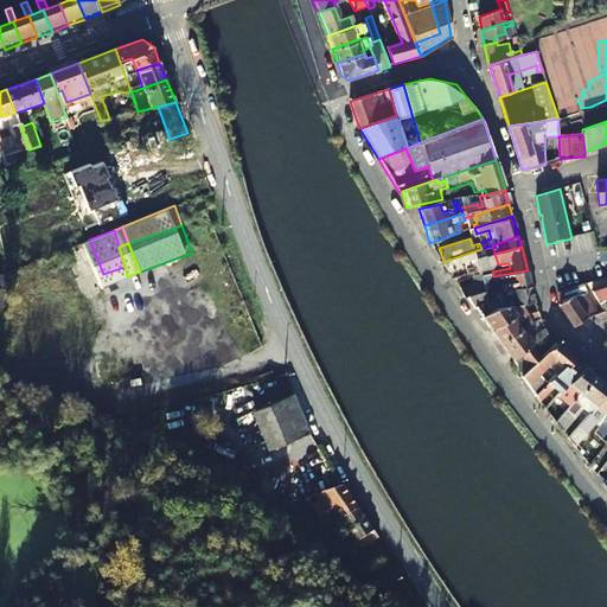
[(473,262),(472,260),(470,253),(443,262),(441,263),(447,272),(468,264),(471,270),(467,272),(468,273),(477,270),(473,262)]
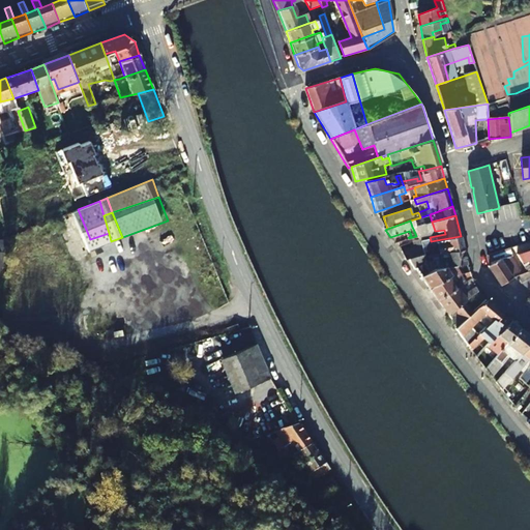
[(111,241),(109,233),(90,239),(93,247),(111,241)]
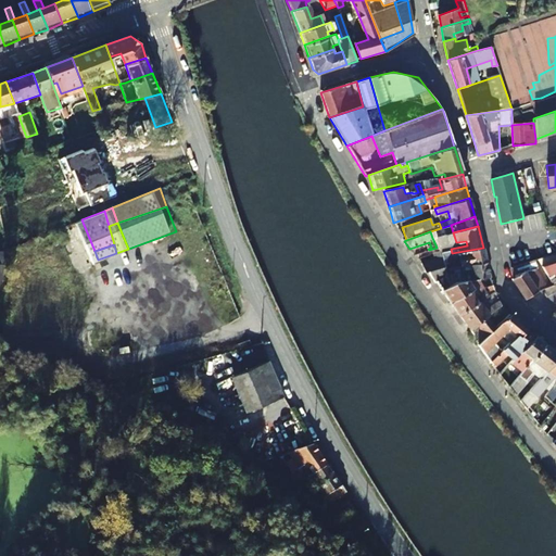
[(431,256),(440,255),(437,248),(429,250),(431,256)]
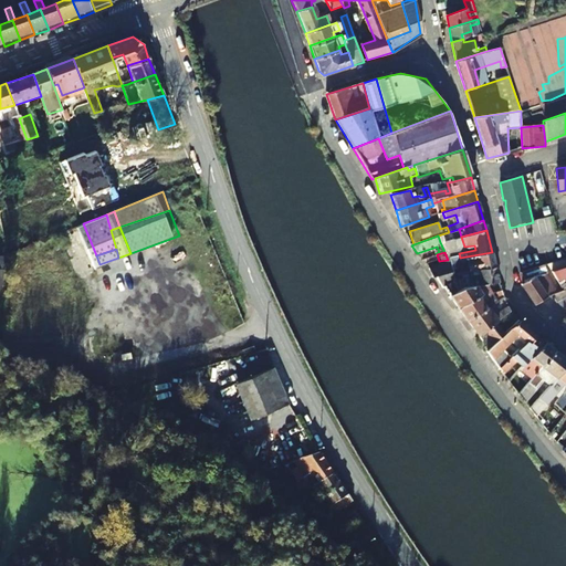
[(494,266),(492,252),(460,258),(461,261),(478,258),(478,261),(467,264),(470,273),(478,271),(494,266)]
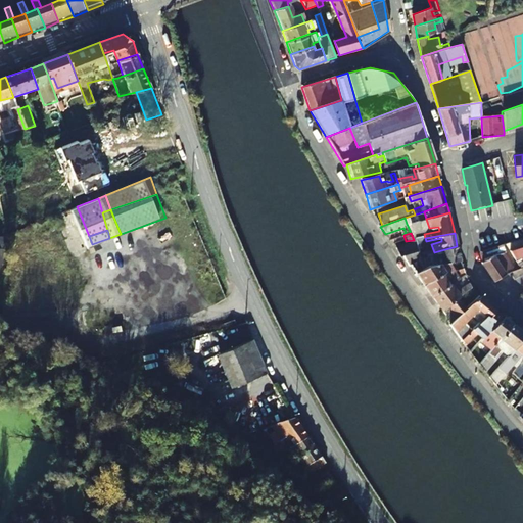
[(402,255),(418,251),(414,240),(406,241),(407,243),(410,242),(411,245),(396,249),(400,255),(402,255)]
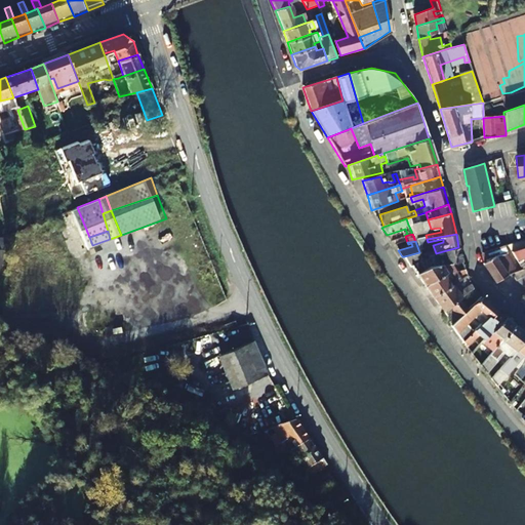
[(486,261),(495,254),(502,252),(506,252),(509,251),(507,244),(485,251),(486,261)]
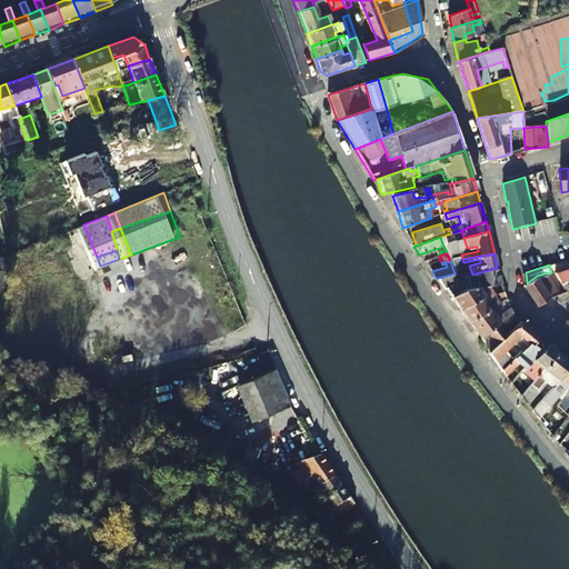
[(501,283),(497,268),(480,272),(481,279),(473,281),(471,281),(475,290),(478,288),(479,288),(501,283)]
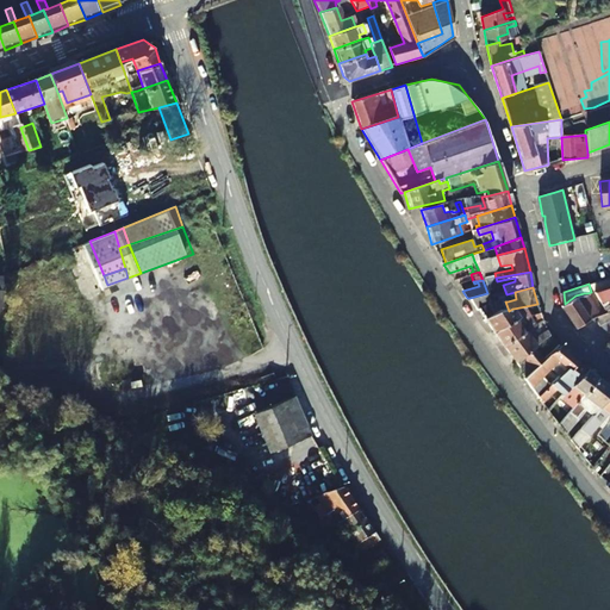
[(609,287),(595,291),(599,299),(609,296),(609,287)]
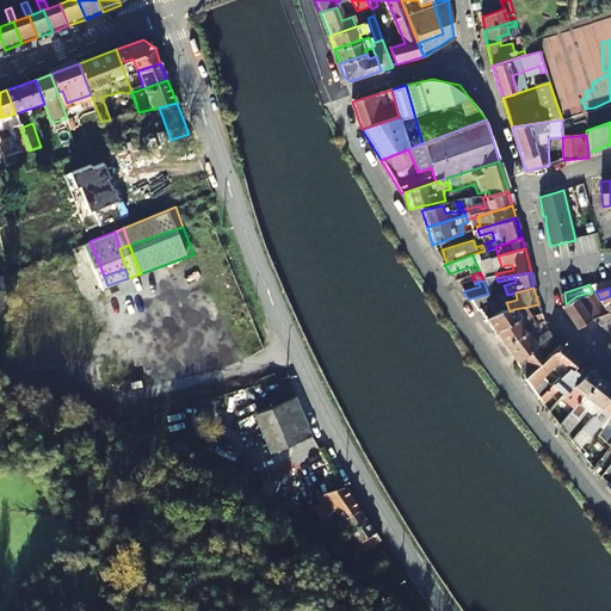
[(488,294),(470,298),(477,312),(481,310),(487,321),(498,316),(497,312),(494,306),(491,298),(488,294)]
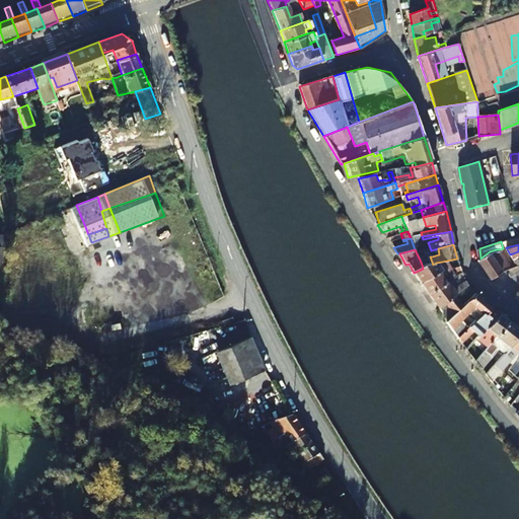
[(480,258),(477,261),(490,280),(498,275),(507,271),(507,270),(497,249),(490,251),(480,258)]
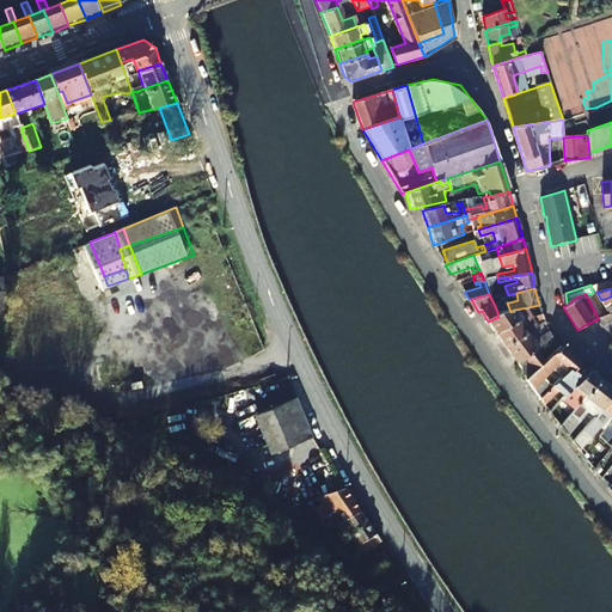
[(601,317),(609,314),(605,307),(598,311),(601,317)]
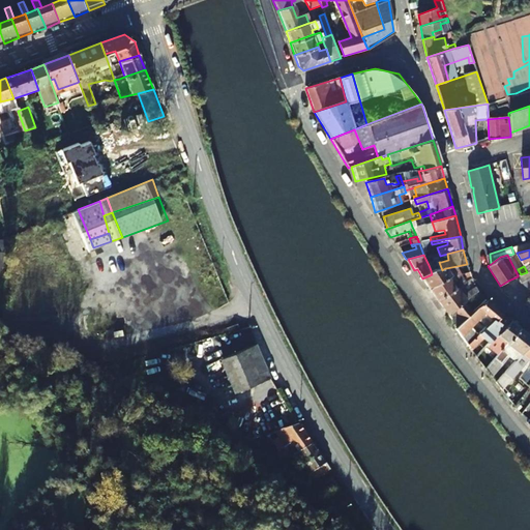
[(436,272),(432,274),(422,278),(427,286),(428,288),(450,277),(452,281),(461,276),(459,272),(450,276),(446,268),(445,268),(442,270),(436,272)]
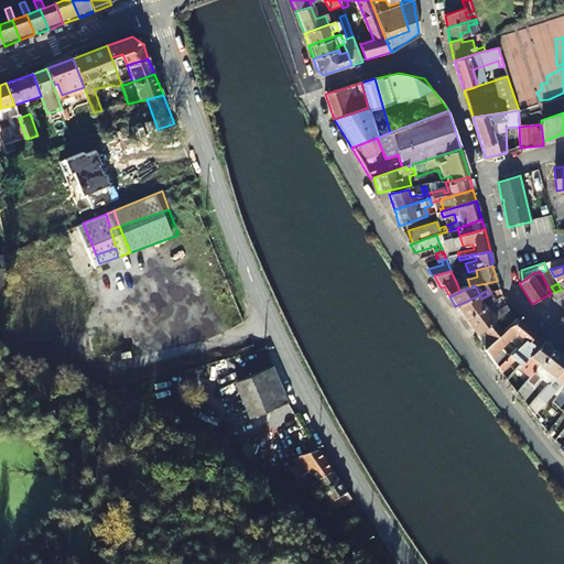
[(464,317),(464,318),(486,307),(494,303),(490,294),(481,299),(479,295),(455,306),(464,317)]
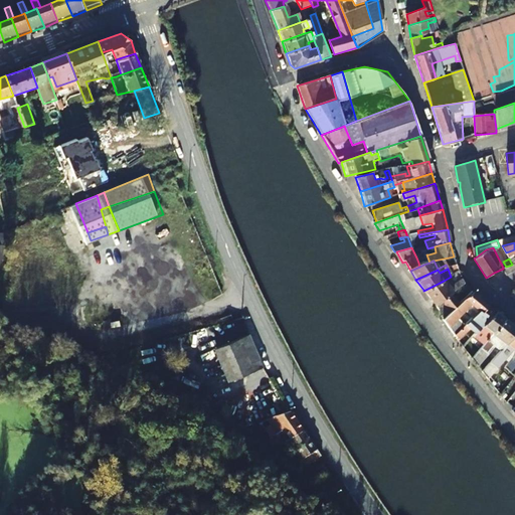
[(454,286),(450,289),(444,281),(423,291),(434,306),(452,293),(465,284),(463,279),(454,285),(454,286)]
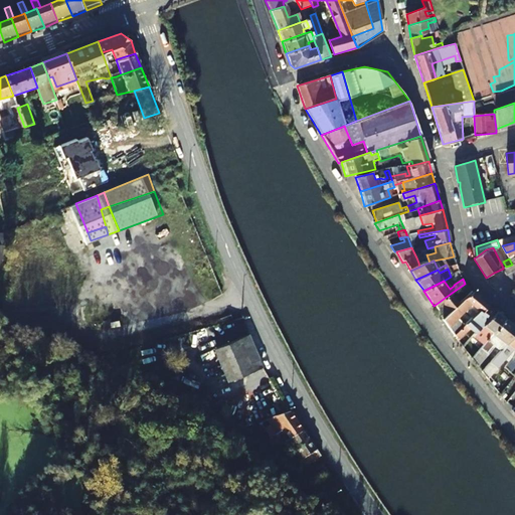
[(468,312),(474,318),(488,305),(472,292),(459,304),(443,319),(455,335),(465,326),(459,320),(468,312)]
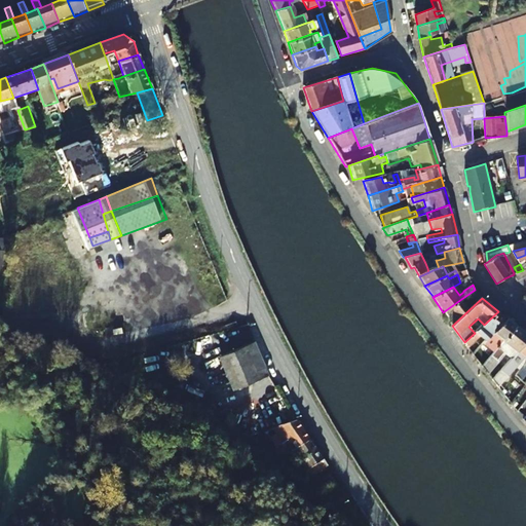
[(443,312),(452,326),(468,310),(461,299),(443,312)]
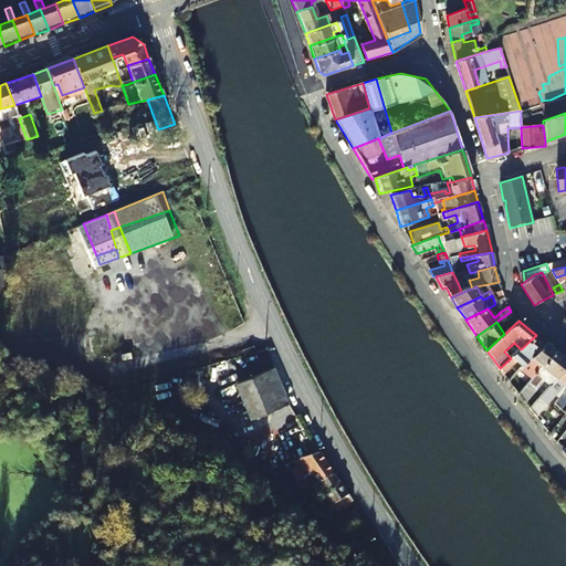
[(516,363),(522,367),(546,342),(536,335),(521,349),(511,358),(500,368),(503,374),(516,363)]
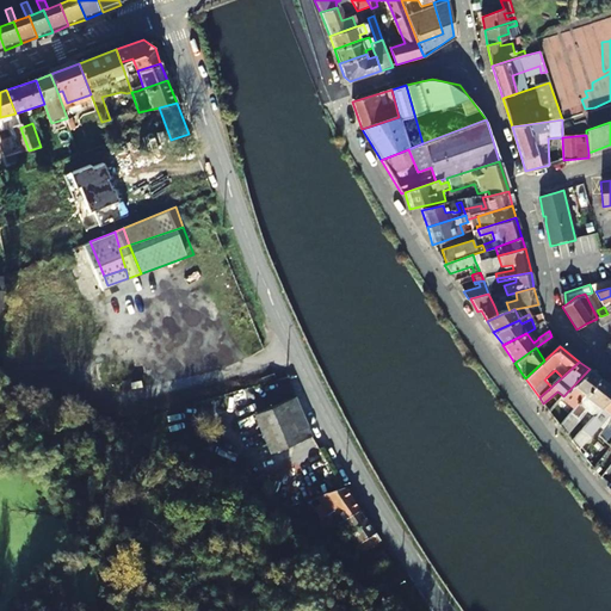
[(572,397),(578,402),(598,376),(590,369),(563,396),(559,401),(549,411),(556,421),(562,417),(557,411),(572,397)]
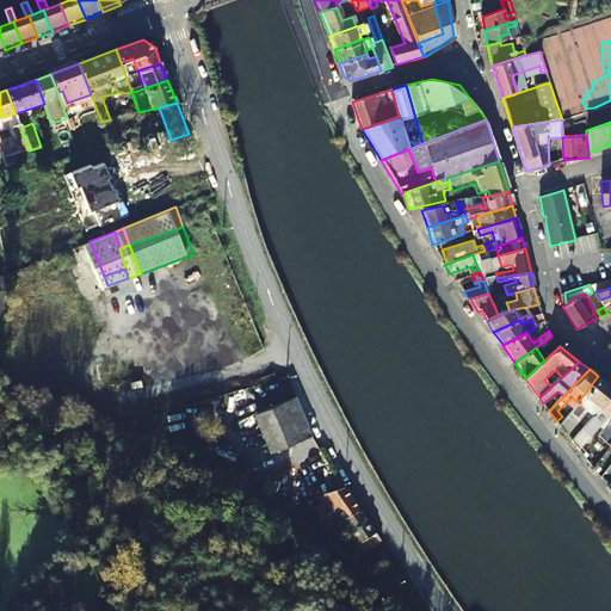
[(559,425),(567,436),(575,426),(579,423),(576,419),(584,411),(592,418),(603,406),(610,395),(610,386),(598,376),(578,402),(559,425)]
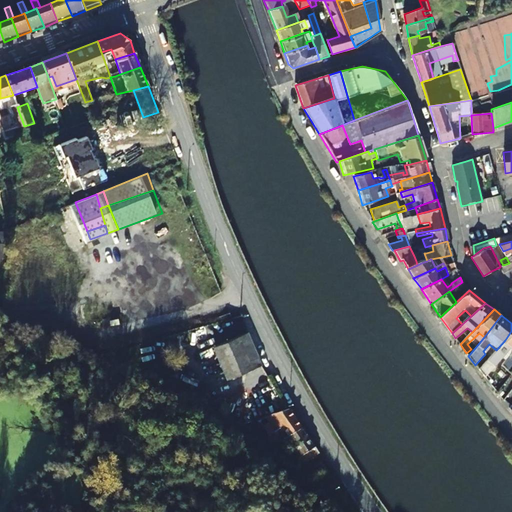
[(510,350),(511,351),(511,331),(505,340),(496,350),(486,361),(478,370),(484,377),(510,350)]
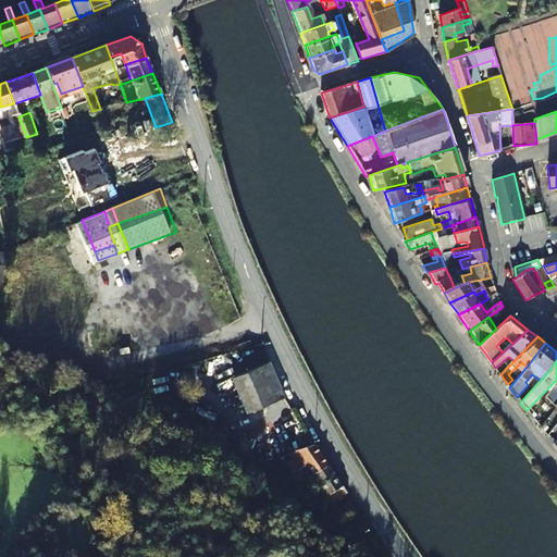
[(285,399),(270,362),(235,376),(248,412),(285,399)]
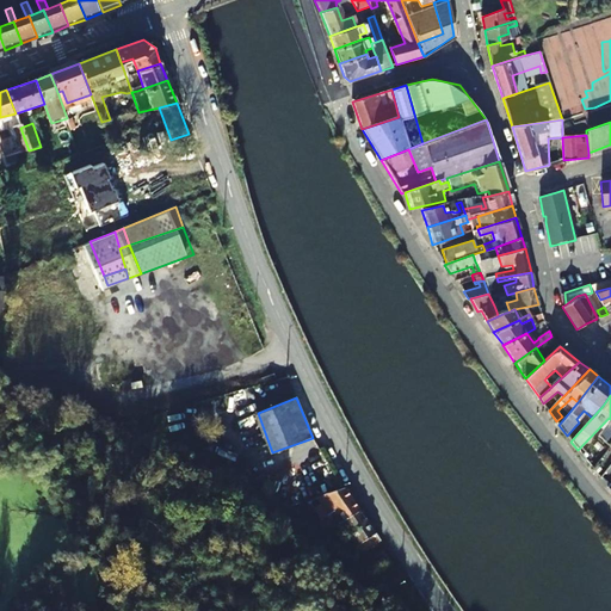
[(549,411),(559,401),(555,397),(545,406),(549,411)]
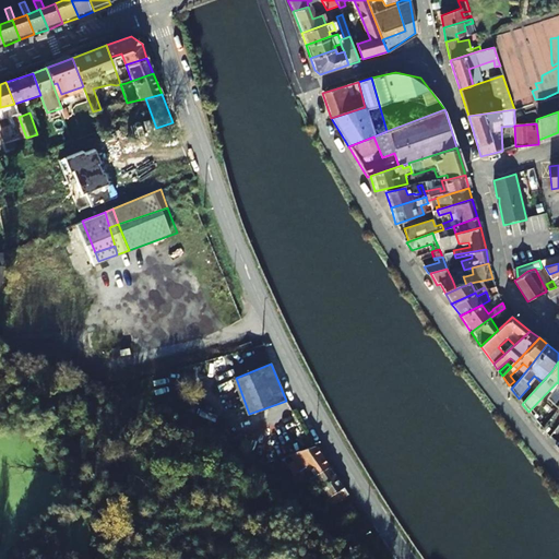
[(558,396),(558,385),(548,401),(552,405),(558,396)]
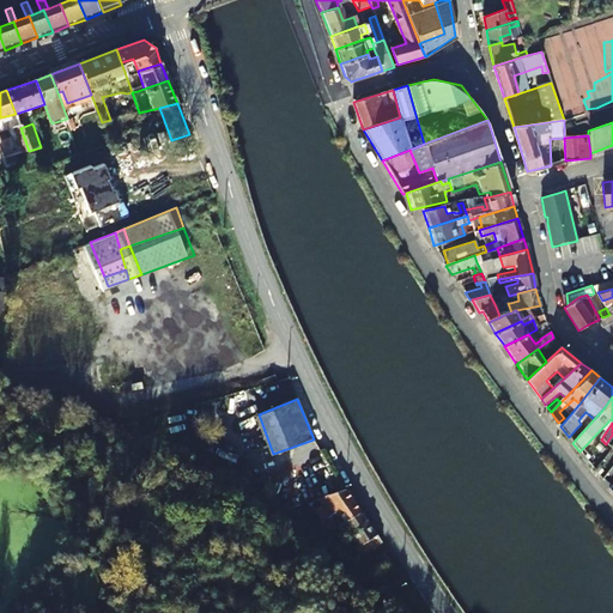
[(582,432),(577,428),(569,437),(572,443),(582,432)]
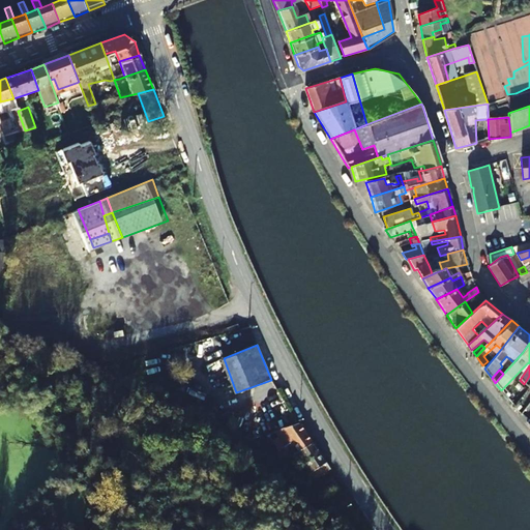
[(524,420),(529,413),(529,402),(520,415),(524,420)]
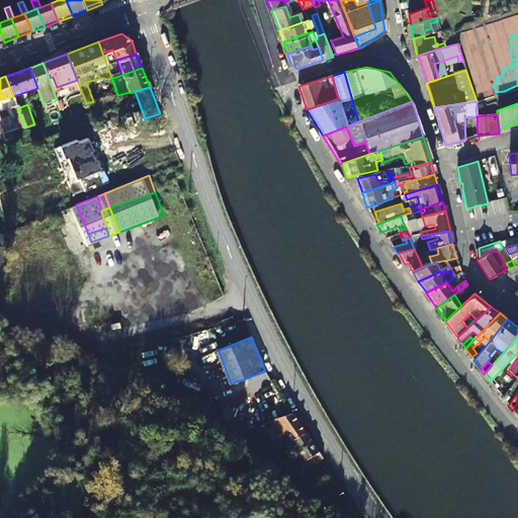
[(299,424),(292,413),(260,423),(262,428),(276,424),(283,434),(299,424)]
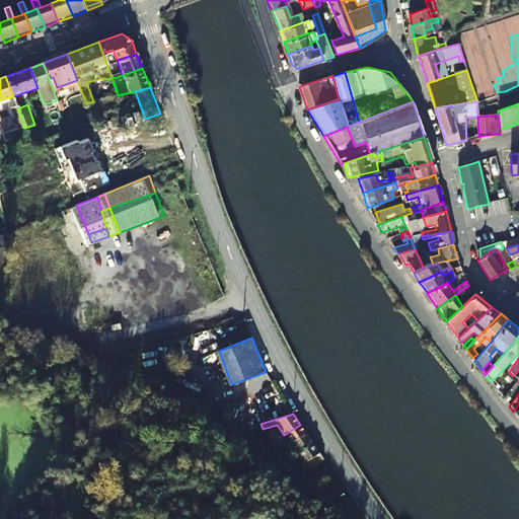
[(306,433),(300,425),(284,435),(287,439),(289,438),(292,442),(306,433)]
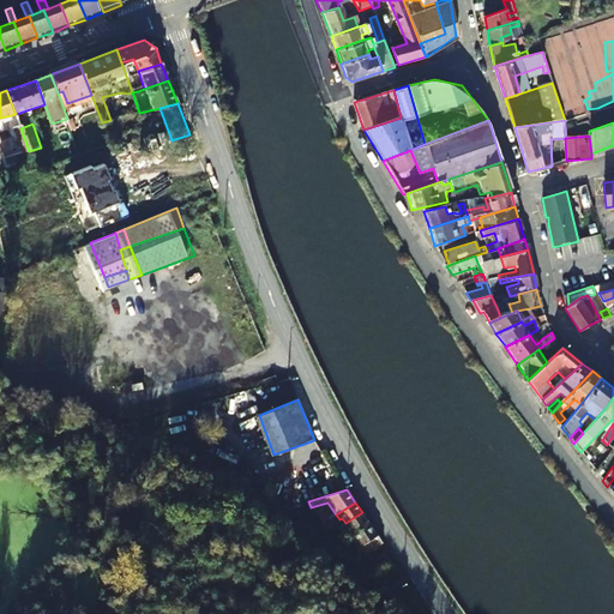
[(362,512),(345,523),(337,529),(338,530),(350,536),(351,535),(369,524),(362,512)]
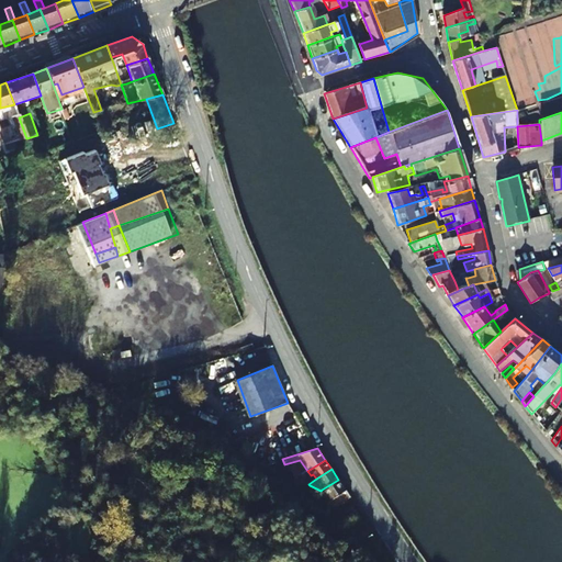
[(338,480),(322,490),(329,502),(327,503),(333,507),(349,496),(346,491),(338,480)]
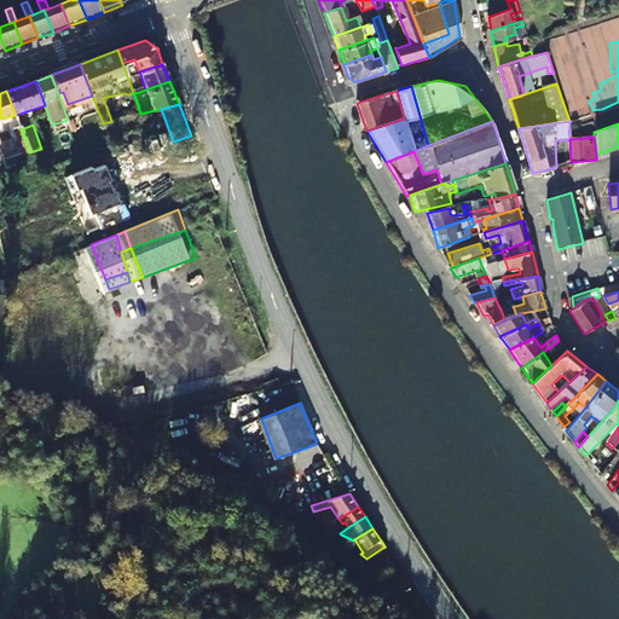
[(354,539),(353,541),(351,542),(350,542),(348,544),(360,554),(363,553),(354,539)]
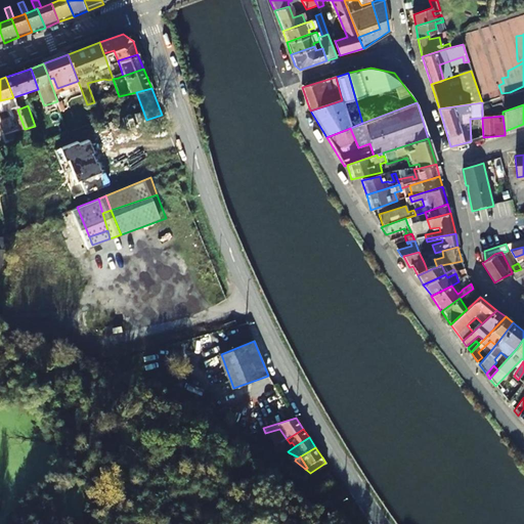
[(319,473),(323,476),(328,473),(331,471),(329,467),(319,473)]
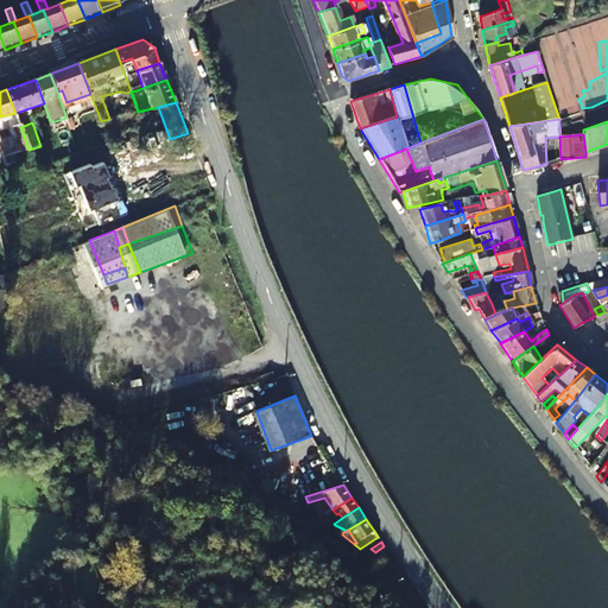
[(384,558),(375,552),(368,557),(374,565),(384,558)]
